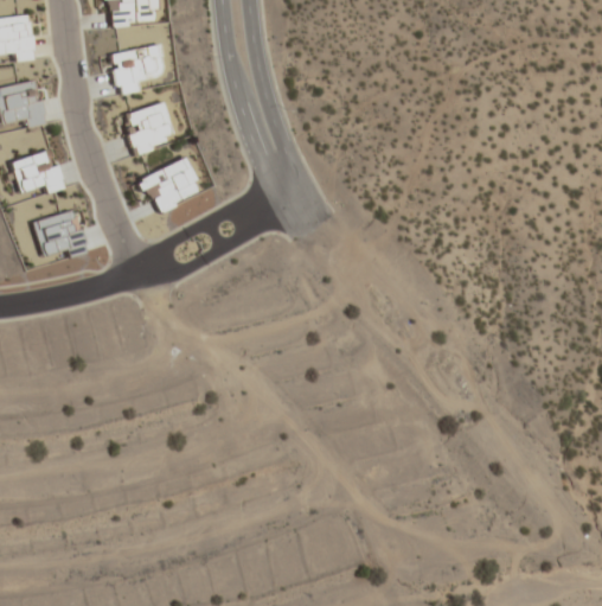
[(159,24),(157,0),(106,0),(109,27),(159,24)]
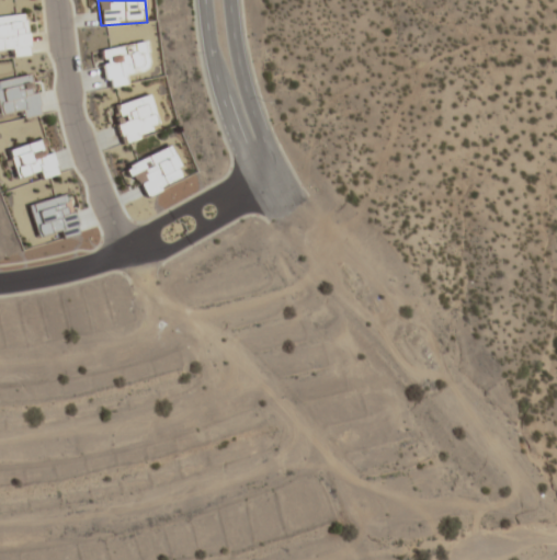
[(0,16),(0,50),(14,49),(14,57),(33,56),(29,14),(0,16)]
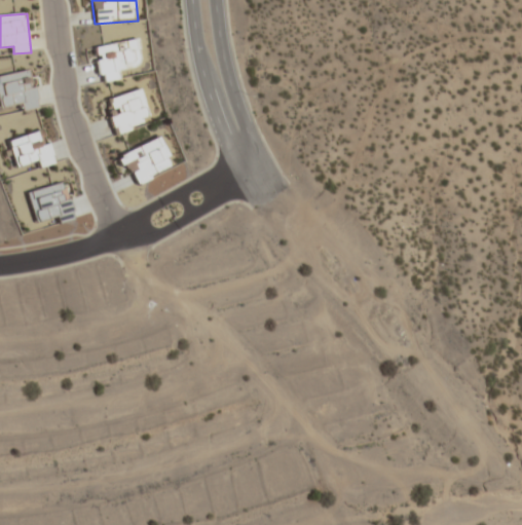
[(96,46),(103,82),(122,79),(120,69),(142,65),(137,39),(96,46)]
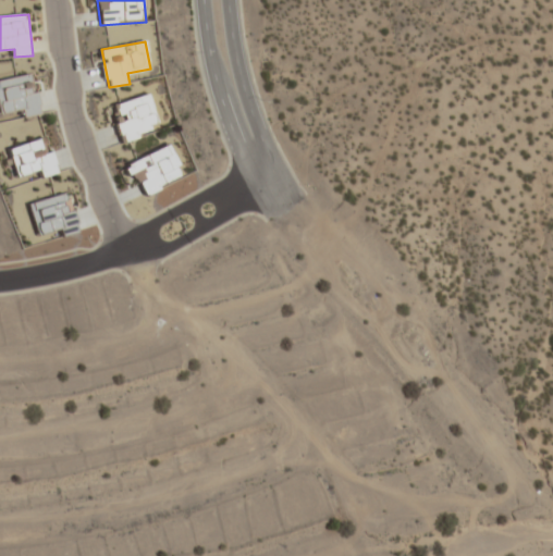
[(24,119),(44,115),(37,74),(0,79),(0,108),(1,113),(23,110),(24,119)]
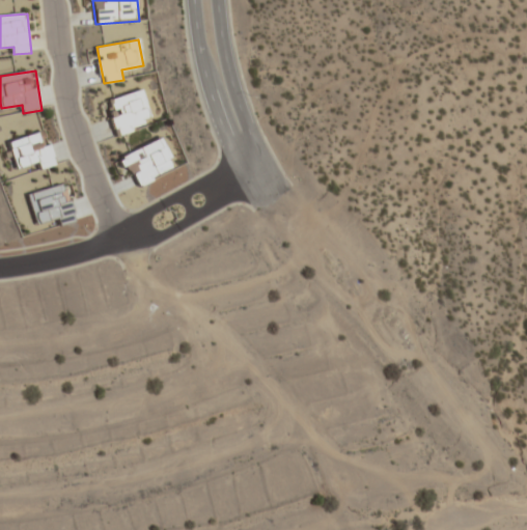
[(118,135),(154,124),(144,90),(108,100),(118,135)]
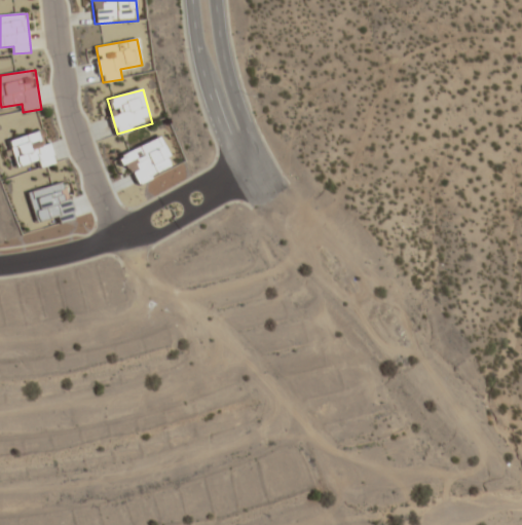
[(57,163),(50,142),(43,144),(40,132),(10,140),(17,167),(38,161),(40,169),(57,163)]
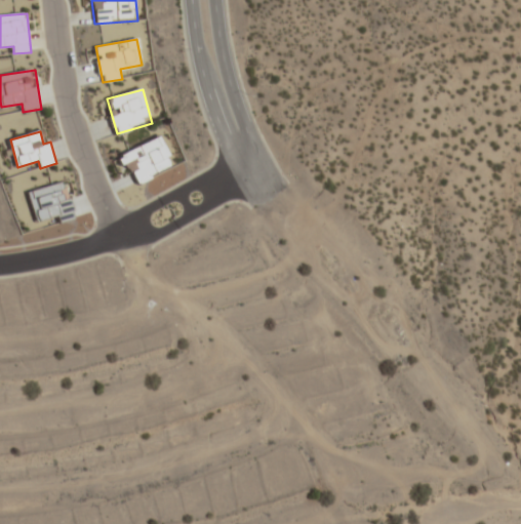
[(120,154),(133,186),(174,168),(161,136),(120,154)]
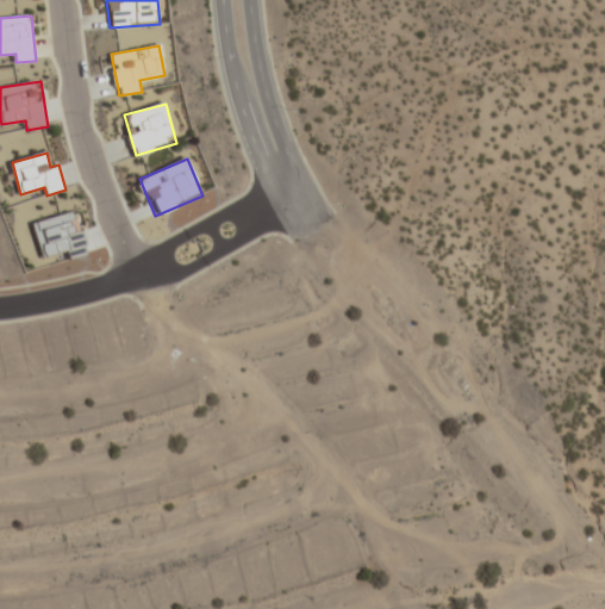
[(44,261),(87,250),(76,211),(33,222),(44,261)]
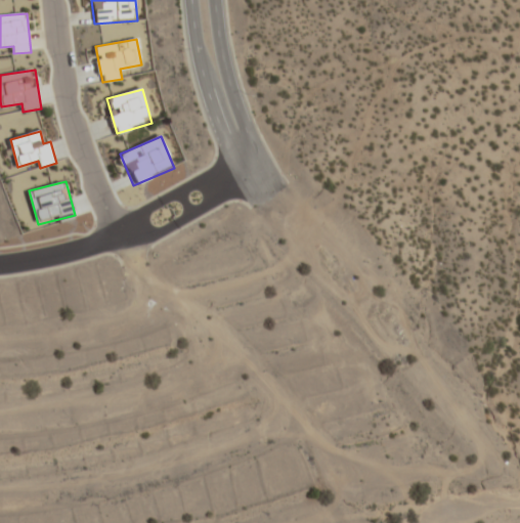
All buildings are outlined.
